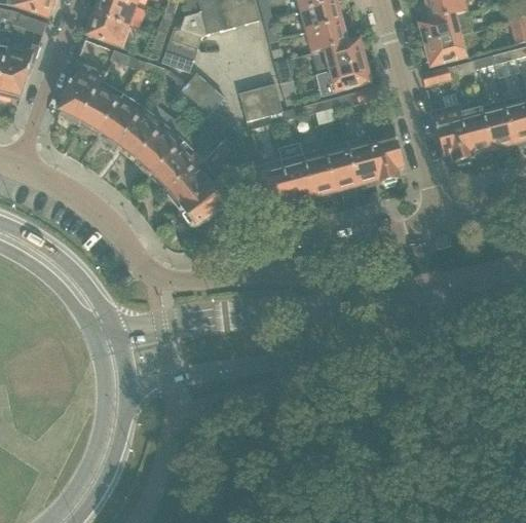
[(7,0),(6,4),(14,5),(49,19),(55,0),(7,0)]
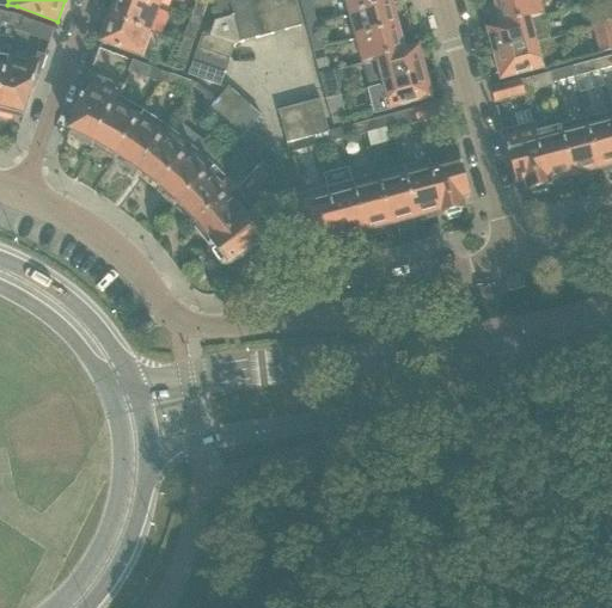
[(115,0),(110,17),(151,31),(160,6),(144,0),(115,0)]
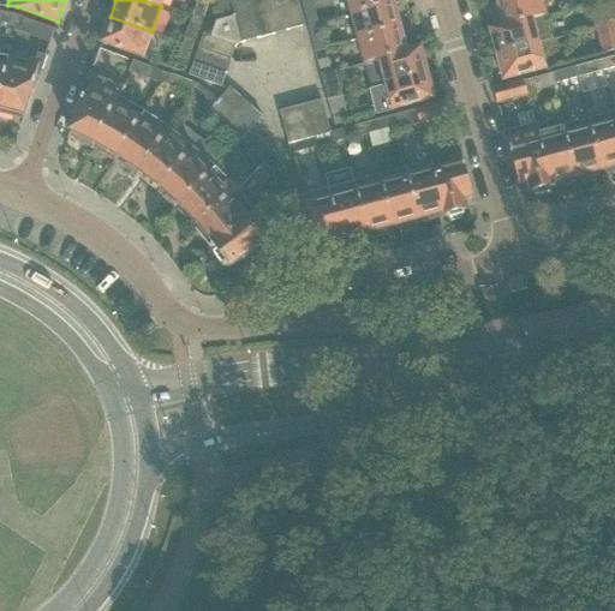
[(196,0),(191,17),(201,22),(208,0),(196,0)]
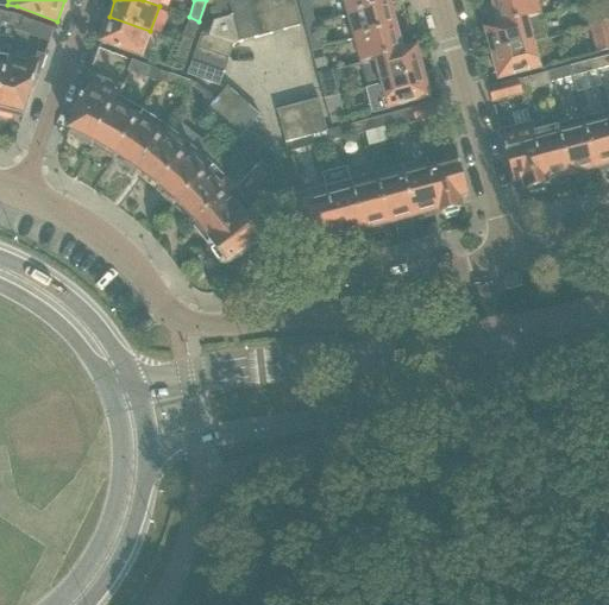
[(214,0),(219,18),(231,14),(239,39),(256,35),(246,0),(214,0)]
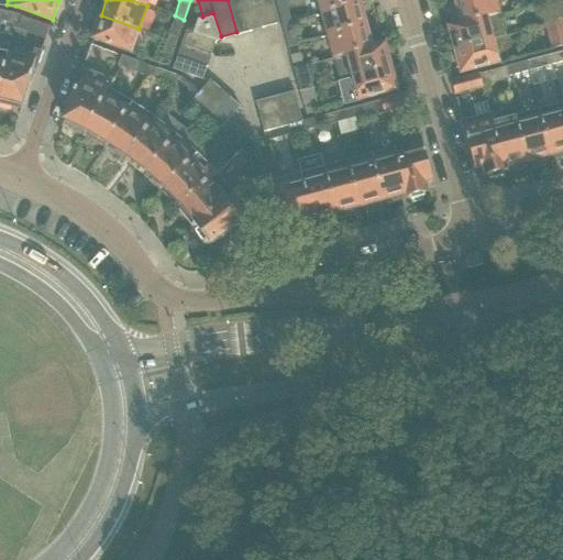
[(228,0),(236,32),(250,29),(241,0),(228,0)]
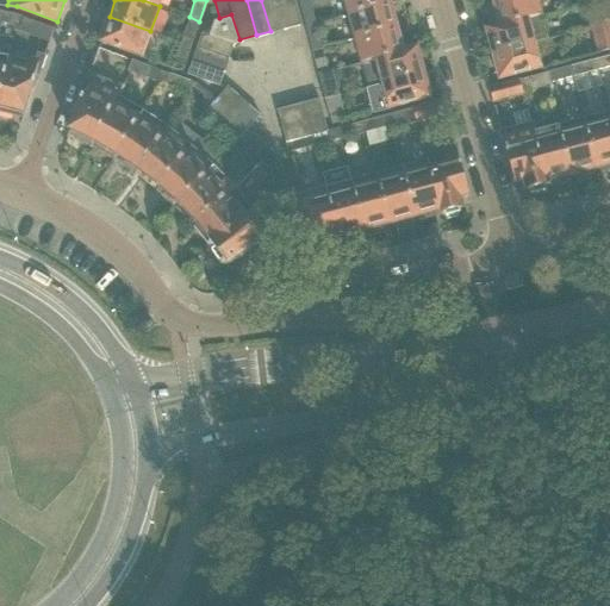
[(261,0),(271,31),(285,27),(277,0),(261,0)]
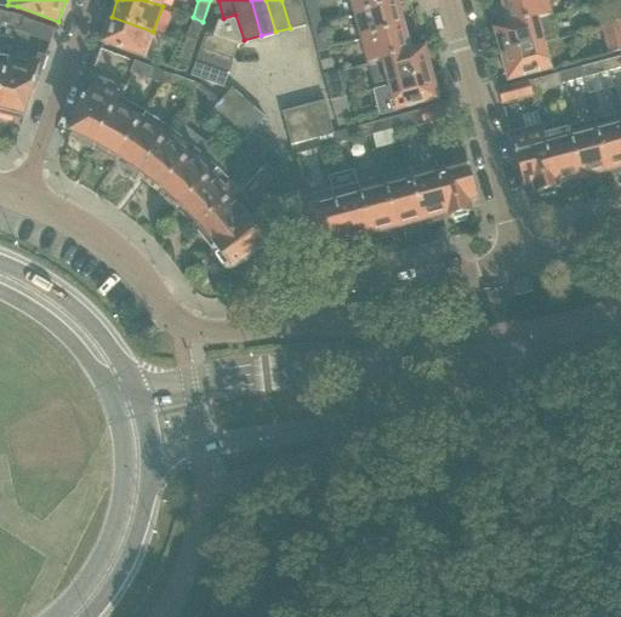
[(281,0),(290,28),(305,23),(297,0),(281,0)]
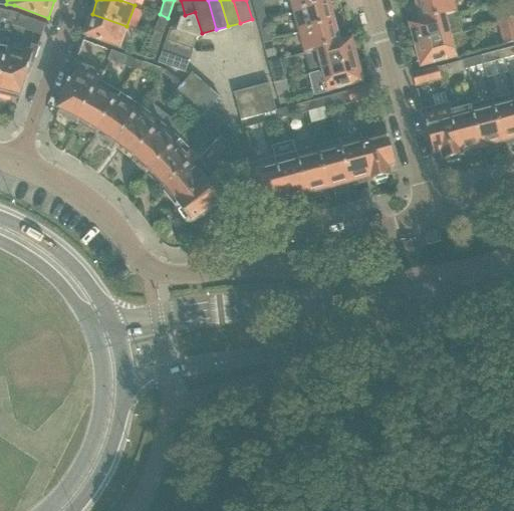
[(289,0),(292,9),(324,0),(289,0)]
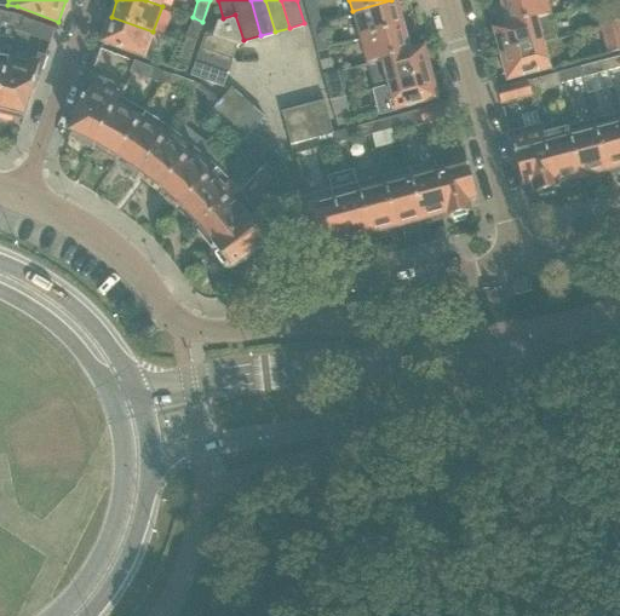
[(352,11),(359,36),(402,24),(396,0),(391,0),(352,11)]
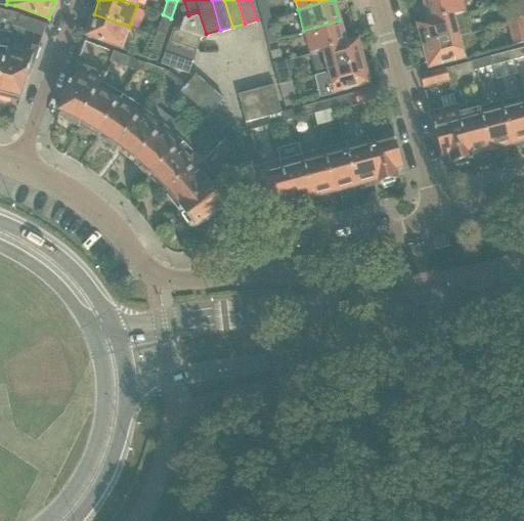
[(419,6),(423,20),(423,22),(452,13),(452,14),(466,10),(463,0),(423,0),(424,4),(419,6)]
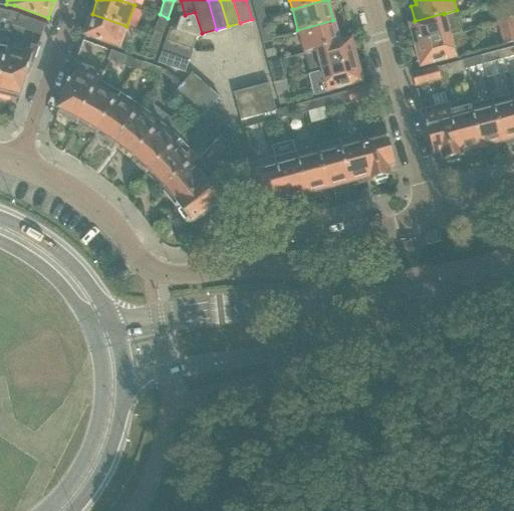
[(513,11),(511,0),(502,0),(506,17),(513,15),(513,11)]
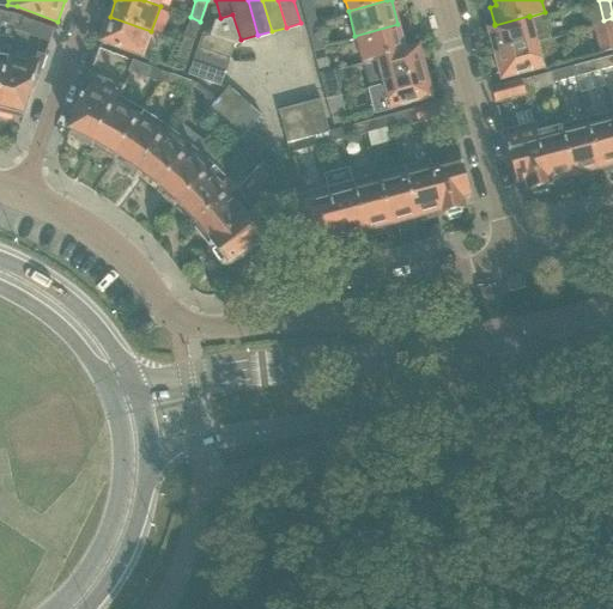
[(311,2),(302,6),(307,22),(311,20),(316,19),(311,2)]
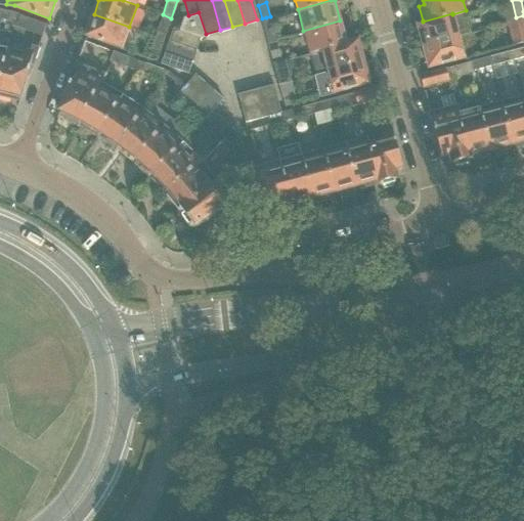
[(1,7),(0,12),(0,16),(13,20),(16,22),(18,12),(9,9),(1,7)]
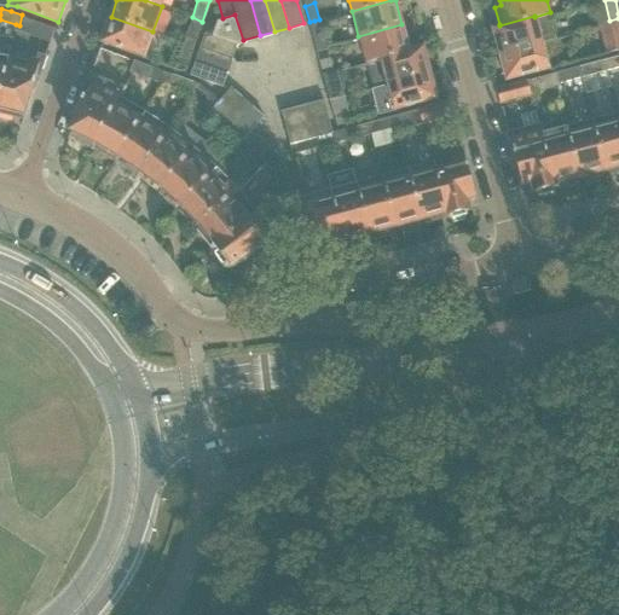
[(492,27),(499,53),(542,41),(556,38),(550,12),(534,17),(534,16),(499,25),(499,24),(492,27)]
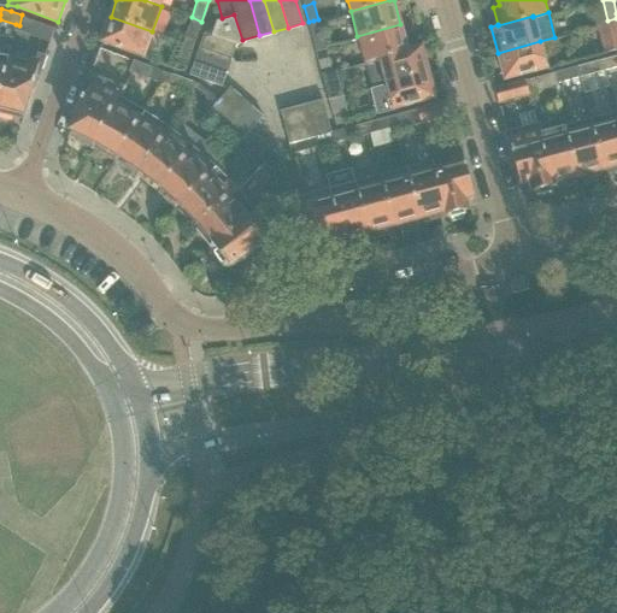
[(16,24),(15,27),(50,40),(54,27),(22,15),(19,25),(16,24)]
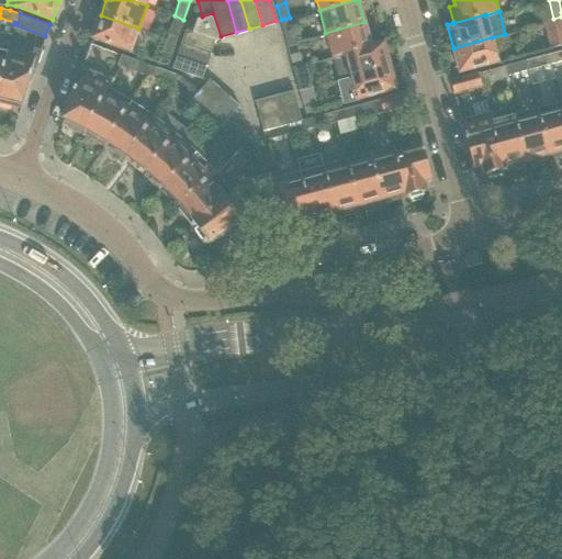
[(191,31),(215,40),(221,36),(213,13),(202,17),(195,19),(191,31)]
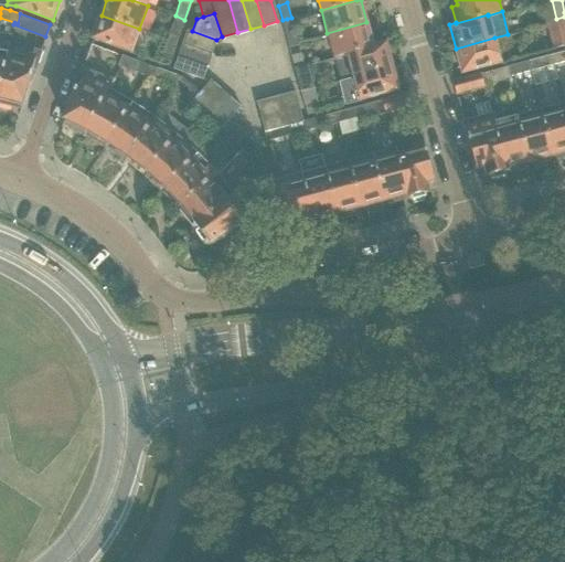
[(139,29),(102,16),(93,36),(131,51),(139,29)]
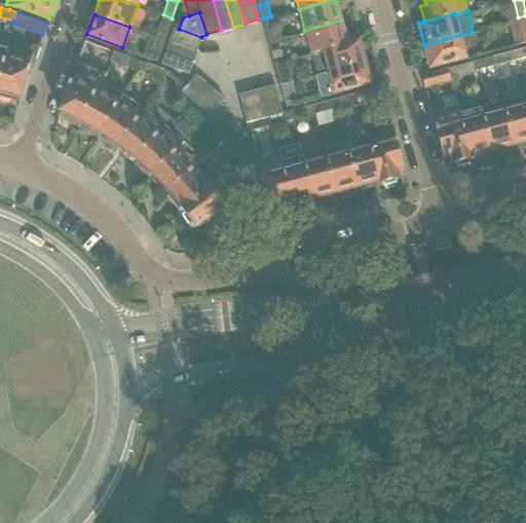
[(163,14),(155,36),(164,39),(172,19),(163,14)]
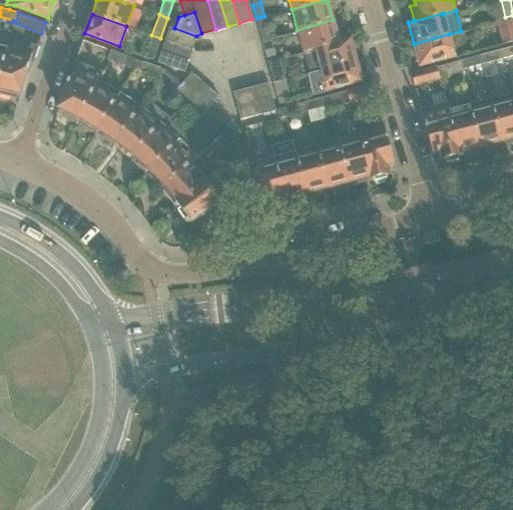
[(512,35),(512,15),(505,17),(495,20),(501,41),(511,39),(510,36),(512,35)]
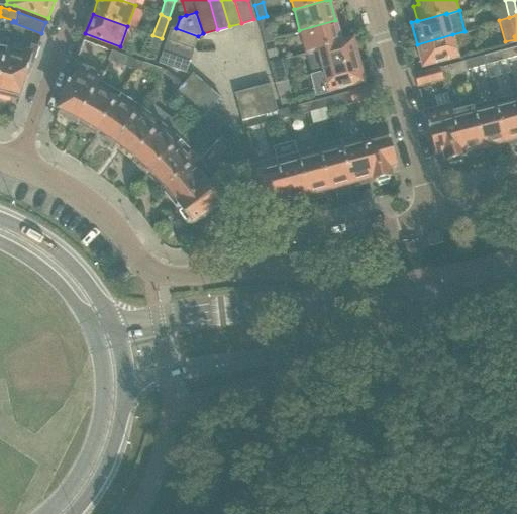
[(299,30),(305,52),(318,48),(318,47),(346,40),(346,39),(342,25),(337,26),(335,20),(299,30)]
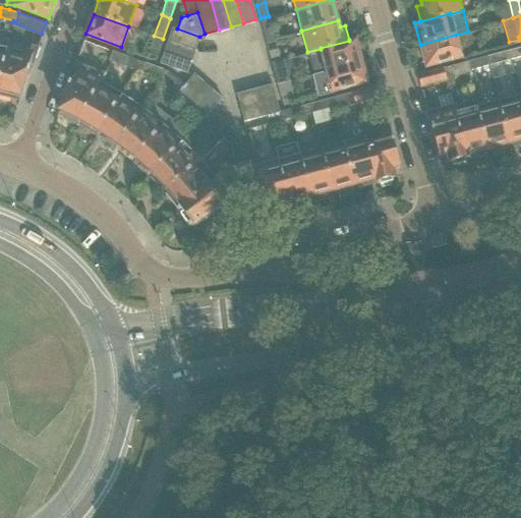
[(271,21),(262,24),(263,27),(267,42),(275,40),(271,21)]
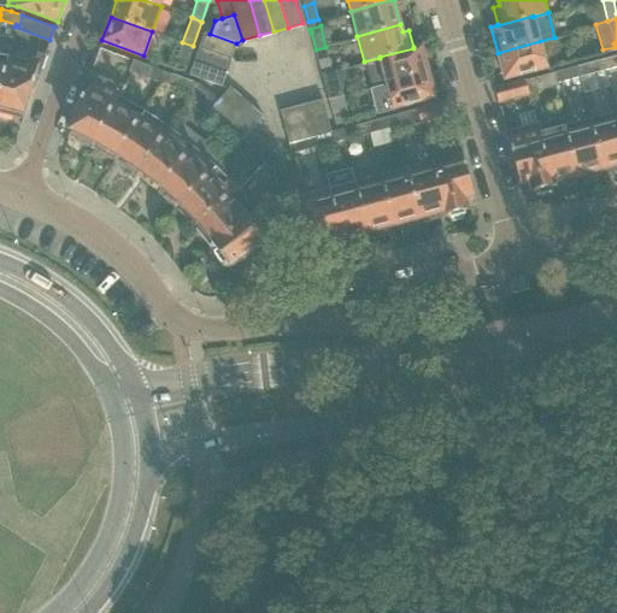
[(198,45),(231,57),(236,43),(203,31),(198,45)]
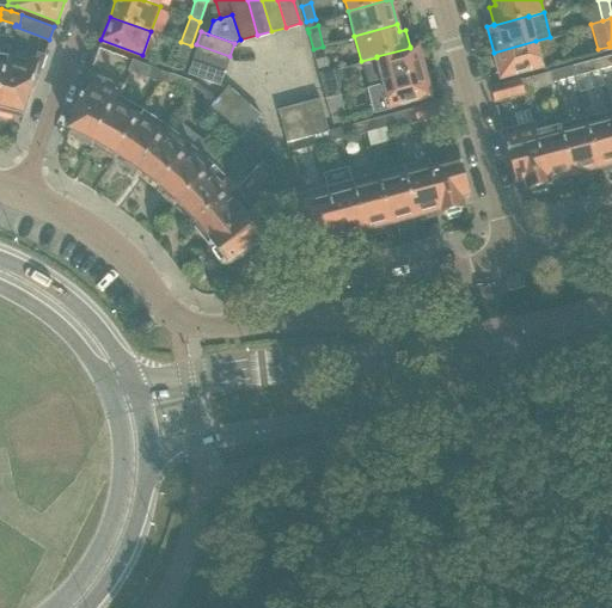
[(536,41),(494,53),(500,77),(544,65),(543,63),(542,63),(536,41)]
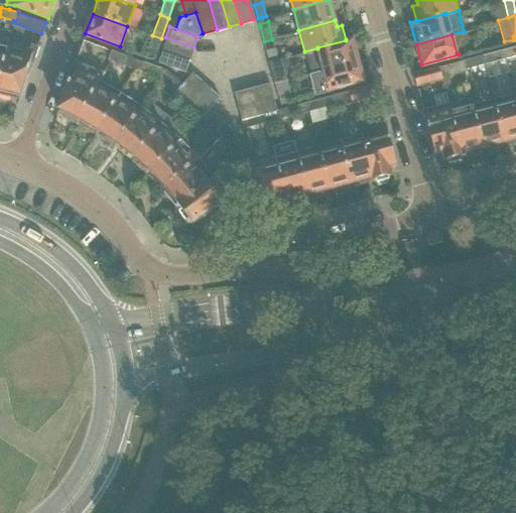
[(152,35),(148,46),(157,49),(161,38),(152,35)]
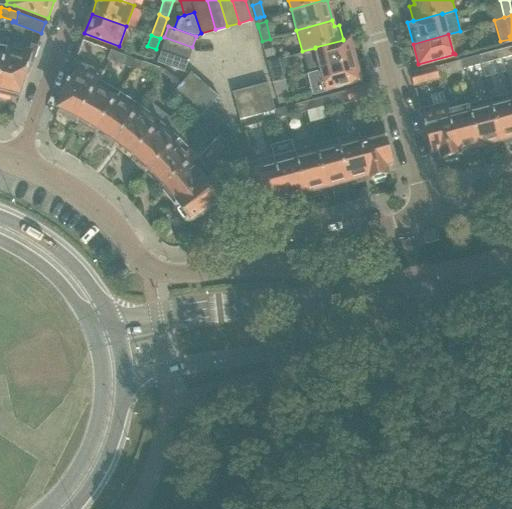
[(160,48),(188,58),(192,47),(164,37),(160,48)]
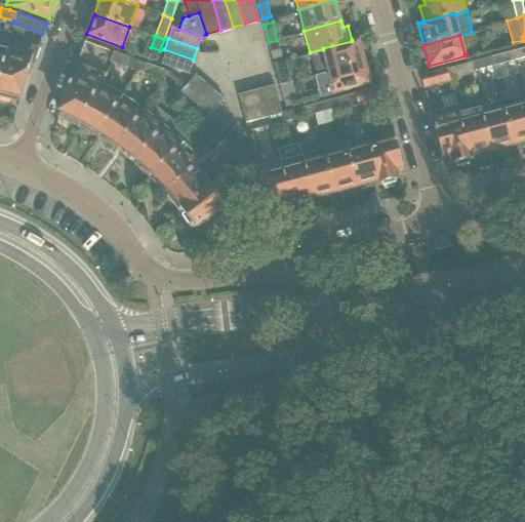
[(310,52),(315,73),(364,61),(358,38),(352,40),(352,41),(323,48),(323,49),(310,52)]
